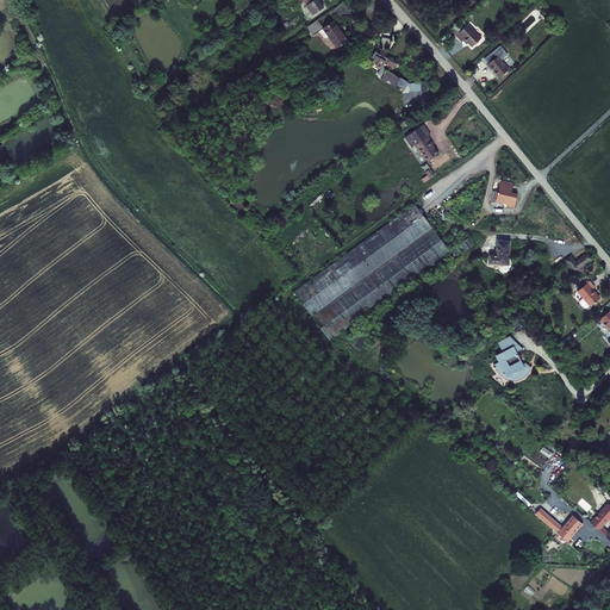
[(311,16),(317,25),(327,19),(319,10),(316,12),(311,16)]
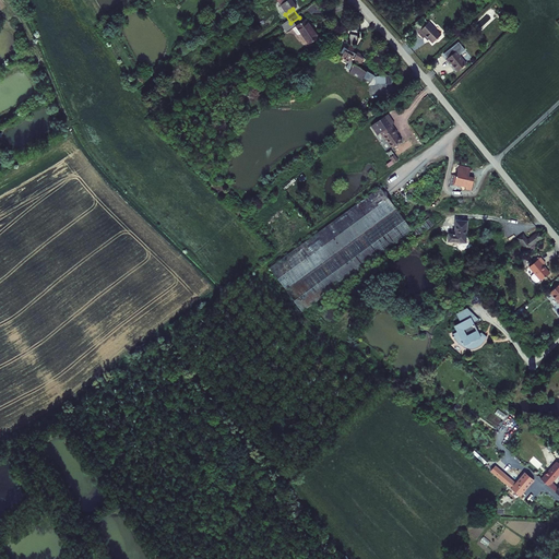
[(497,13),(502,19),(507,15),(502,9),(497,13)]
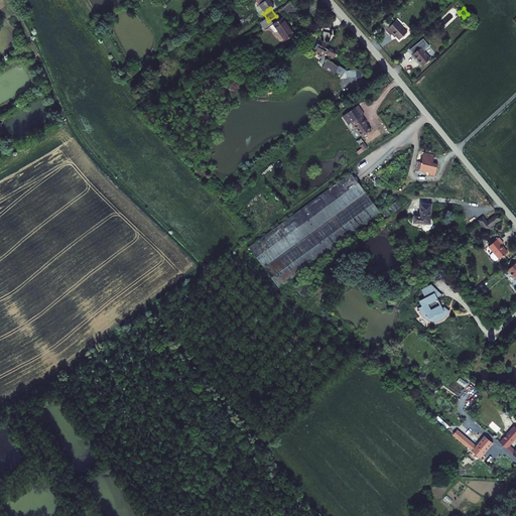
[(284,11),(276,16),(288,32),(296,27),(284,11)]
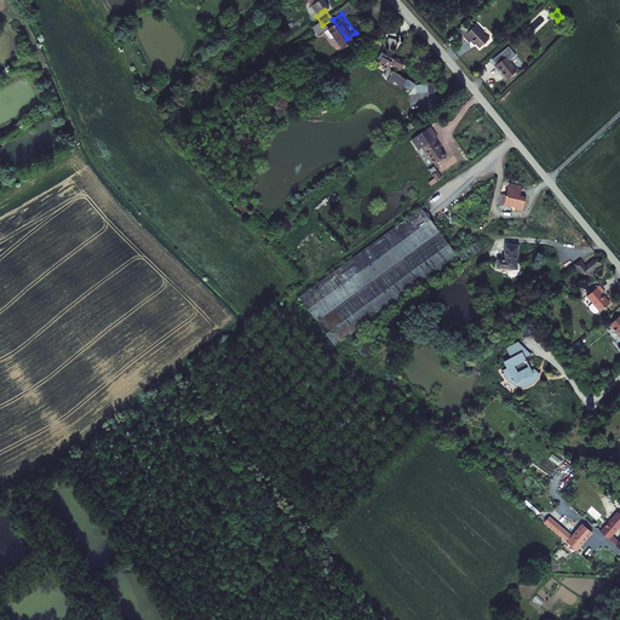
[(464,36),(469,42),(471,41),(474,45),(476,44),(480,47),(491,38),(476,24),(475,26),(470,22),(461,30),(465,34),(464,36)]
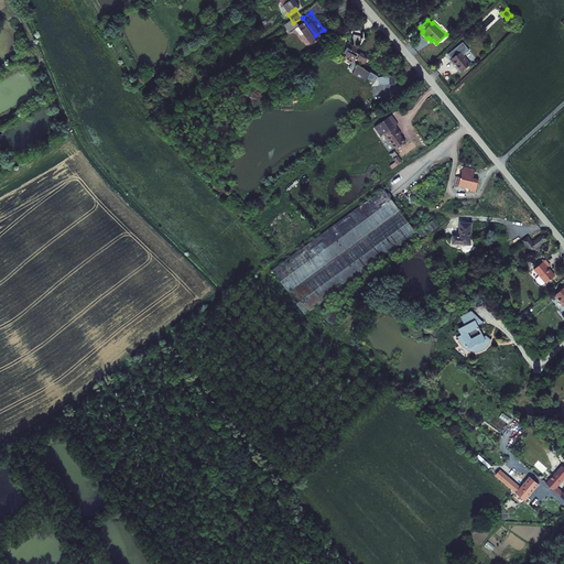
[(346,49),(344,51),(347,54),(345,55),(355,66),(356,65),(361,72),(368,66),(362,60),(360,61),(358,57),(361,54),(359,51),(360,50),(356,44),(355,46),(353,43),(355,41),(355,40),(357,38),(358,39),(362,30),(355,26),(351,33),(353,34),(351,39),(350,41),(347,36),(343,41),(344,44),(343,45),(346,49)]
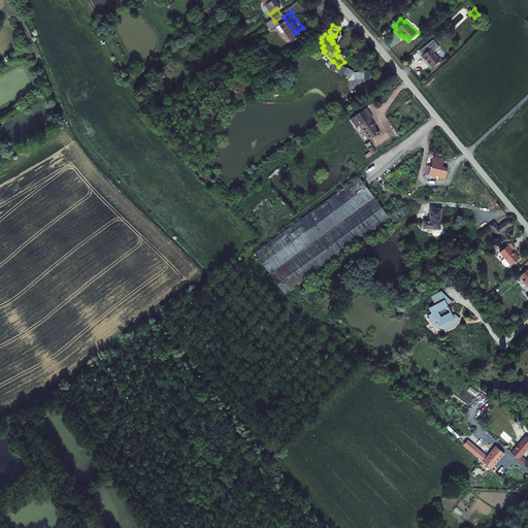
[(425,58),(432,67),(441,60),(434,51),(439,46),(433,39),(420,51),(423,54),(421,56),(424,59),(425,58)]
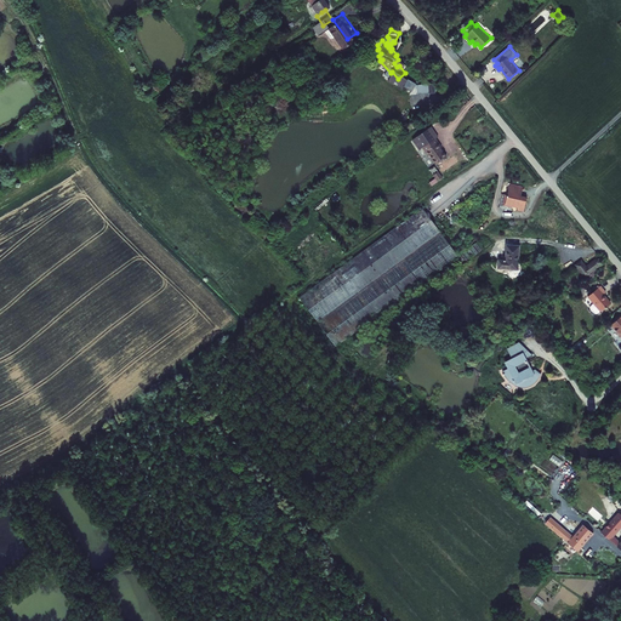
[(436,164),(446,155),(436,138),(438,136),(432,126),(411,140),(419,149),(425,146),(436,164)]
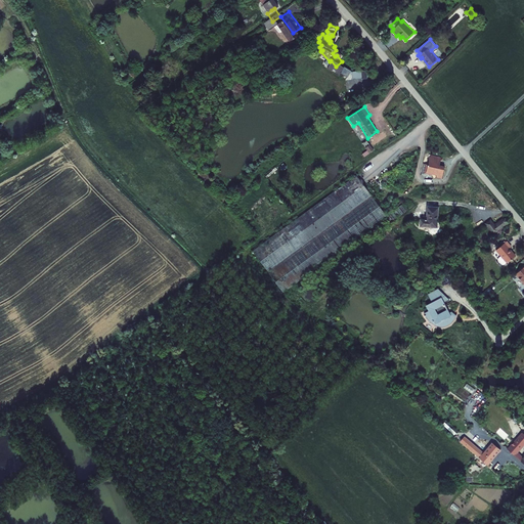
[(368,153),(374,149),(369,143),(364,147),(368,153)]
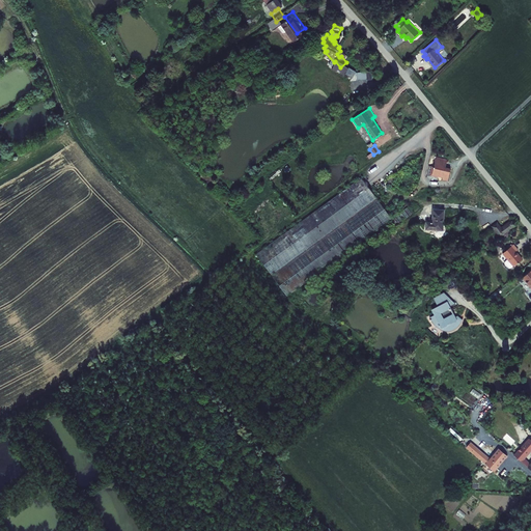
[(431,166),(429,175),(443,178),(443,179),(448,180),(451,168),(446,167),(447,159),(436,157),(434,167),(431,166)]
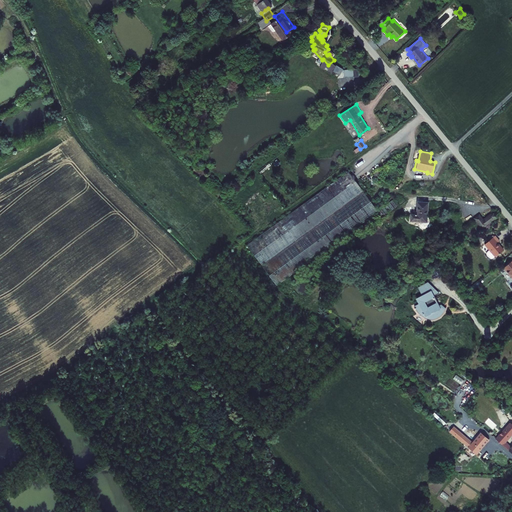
[(262,263),(363,190),(348,170),(247,243),(262,263)]
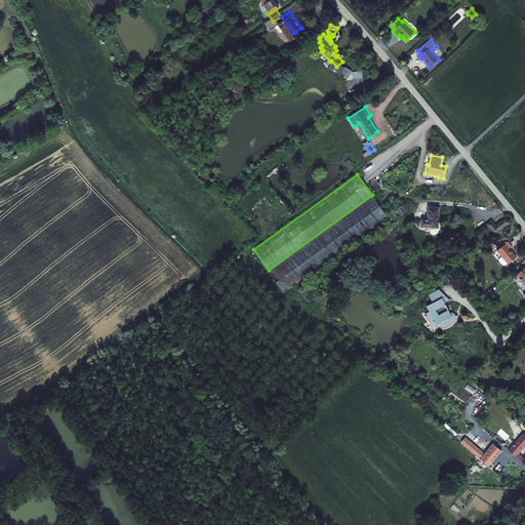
[(284,292),(388,217),(372,195),(269,270),(284,292)]
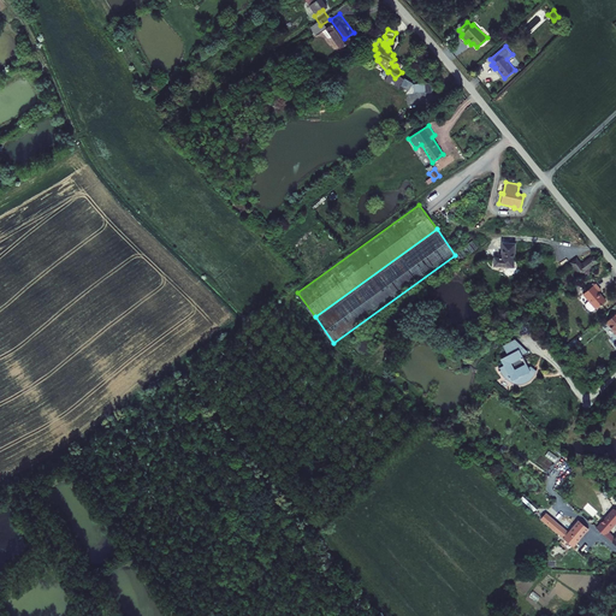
[(493,256),(493,266),(514,267),(516,242),(502,242),(501,256),(493,256)]
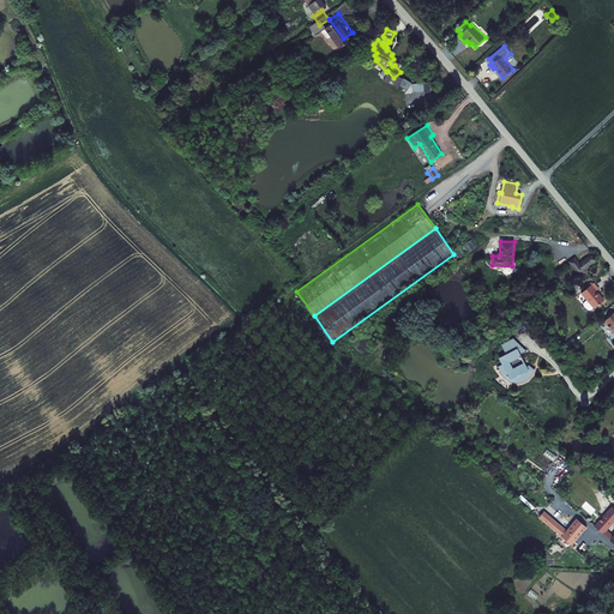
[(567,262),(578,276),(595,263),(594,262),(597,260),(597,256),(593,254),(590,258),(589,256),(579,262),(576,256),(567,262)]
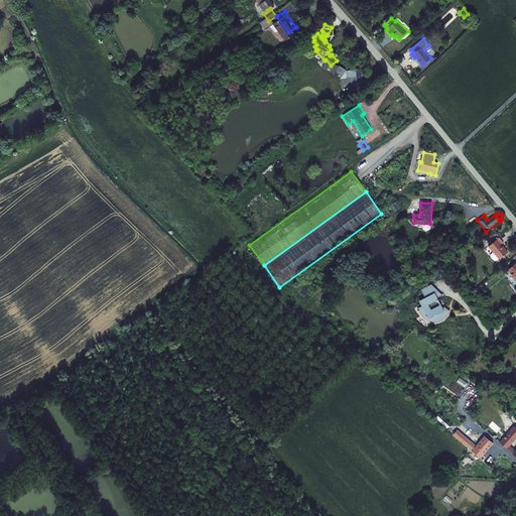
[(497,261),(499,259),(508,251),(502,244),(504,243),(499,237),(488,247),(493,252),(491,254),(491,256),(495,261),(497,261)]
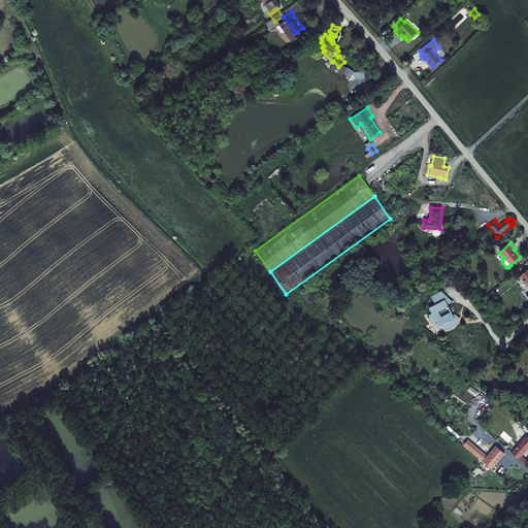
[(527,287),(527,267),(519,275),(527,287)]
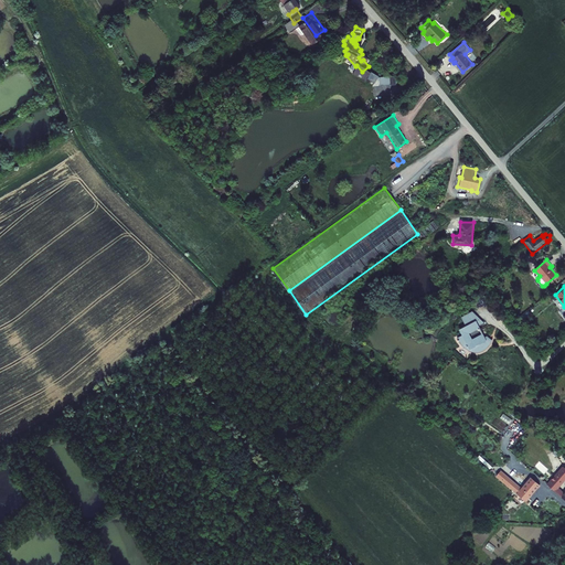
[(490,344),(492,340),(487,334),(486,337),(482,332),(472,338),(469,332),(480,327),(479,326),(484,322),(472,310),(460,317),(465,324),(458,329),(461,334),(457,338),(459,341),(462,345),(466,349),(471,351),(475,352),(480,352),(484,350),(488,348),(490,344)]
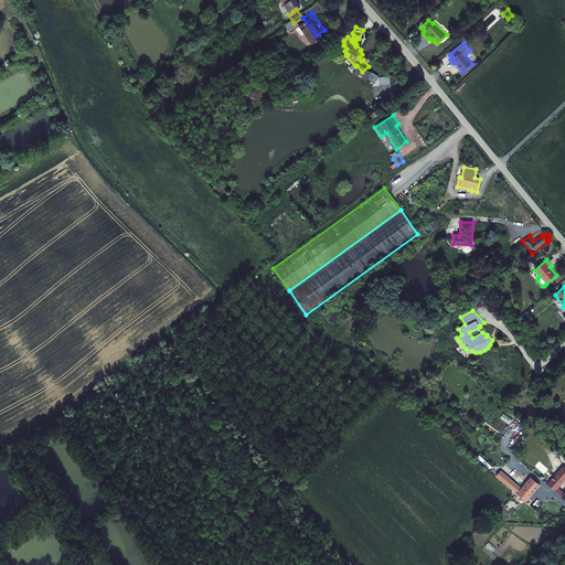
[(560,496),(564,499),(564,489),(563,491),(558,488),(564,480),(564,467),(563,465),(546,483),(555,491),(560,496)]
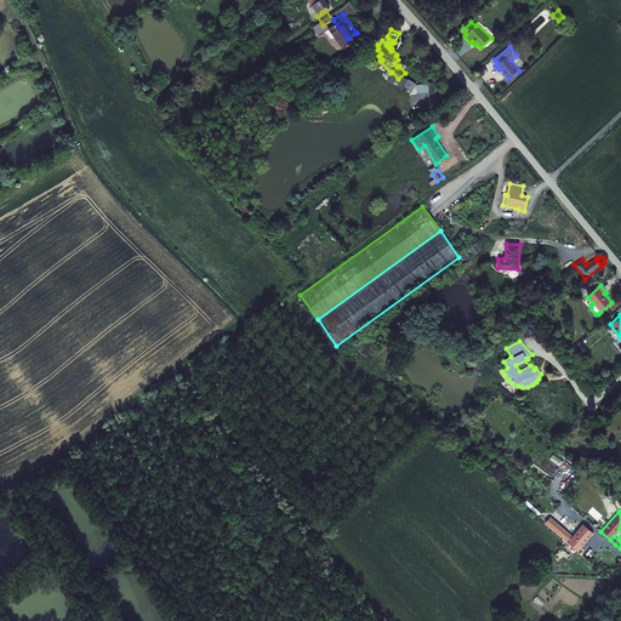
[(568,542),(577,551),(593,533),(584,524),(573,536),(556,522),(551,528),(568,542)]
